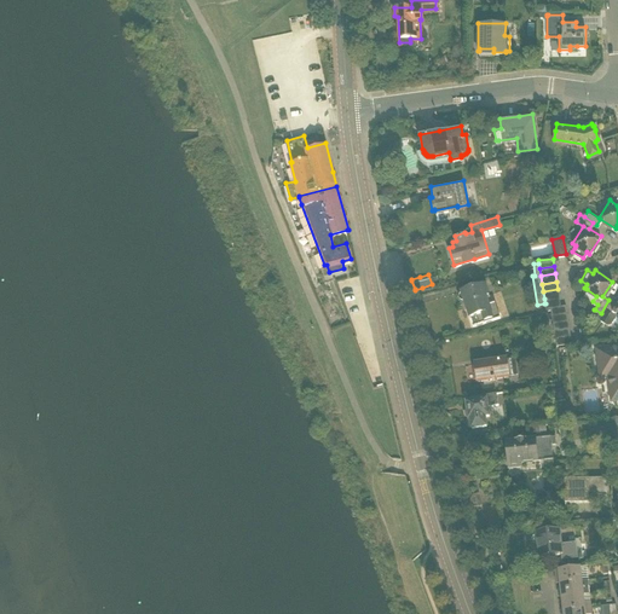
[(463,297),(472,324),(485,319),(500,314),(495,300),(487,302),(484,293),(487,291),(484,283),(481,284),(481,283),(461,290),(458,291),(458,294),(458,296),(461,297),(463,297)]
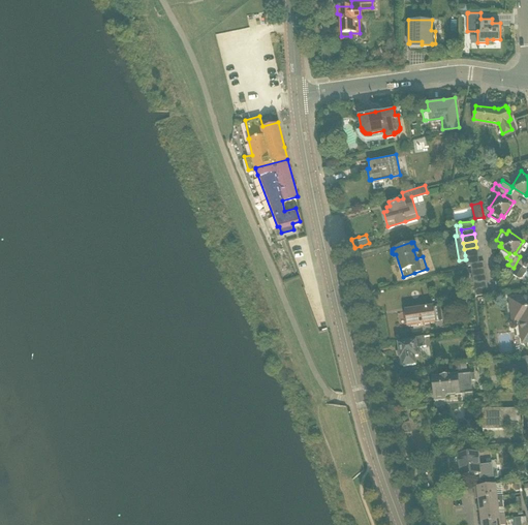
[(477,253),(476,247),(464,249),(465,255),(477,253)]
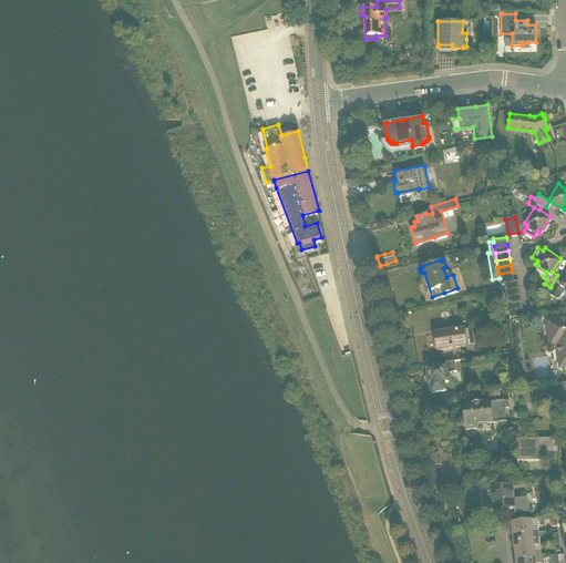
[(512,272),(498,274),(500,278),(498,278),(500,283),(504,283),(504,279),(513,278),(512,272)]
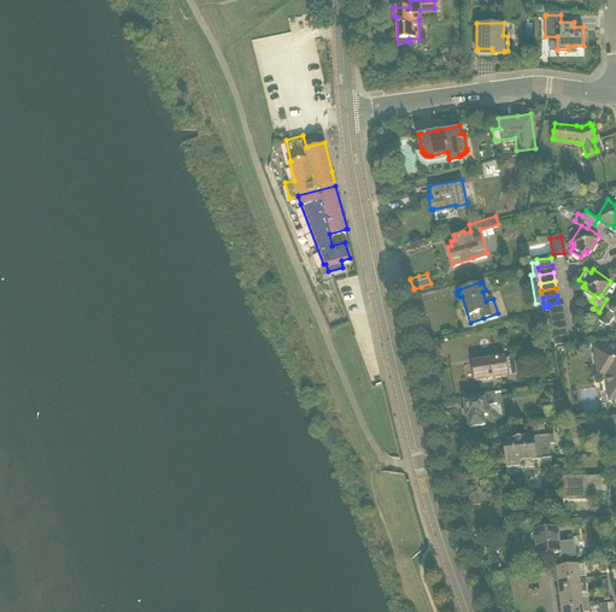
[(599,312),(597,316),(602,319),(604,317),(609,321),(610,318),(614,313),(614,312),(615,312),(615,298),(612,304),(606,299),(599,312)]
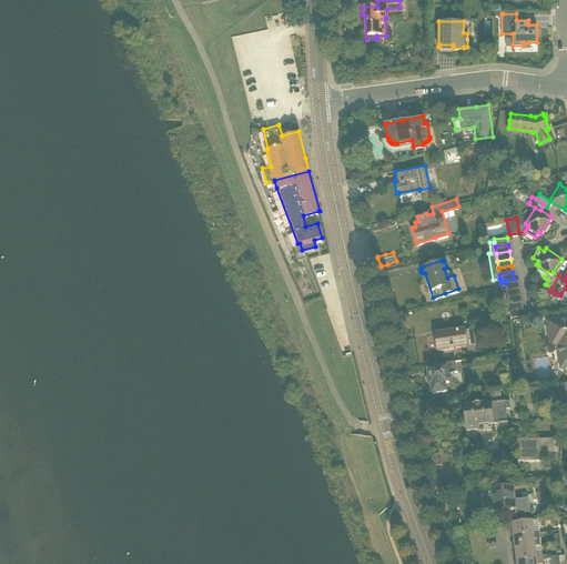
[(506,288),(519,285),(518,278),(514,279),(505,280),(505,283),(506,288)]
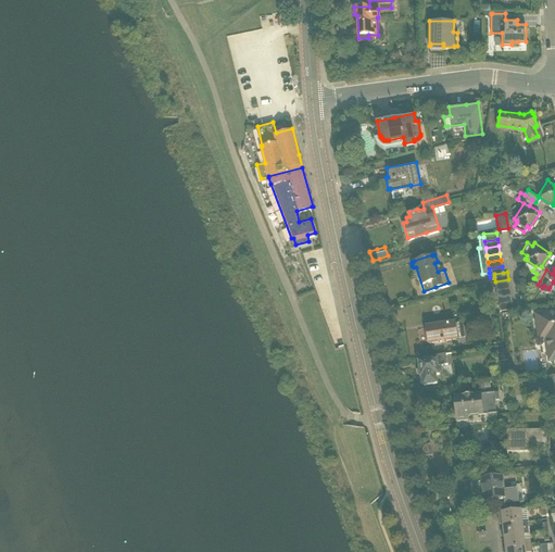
[(508,279),(495,281),(496,288),(509,286),(508,279)]
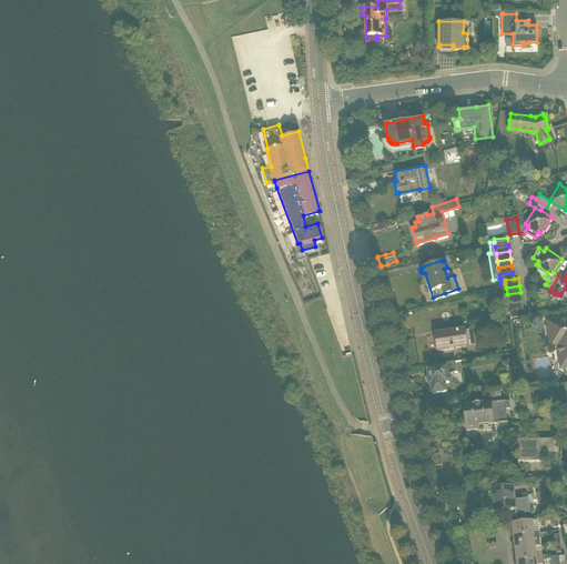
[(522,299),(520,292),(507,294),(508,301),(522,299)]
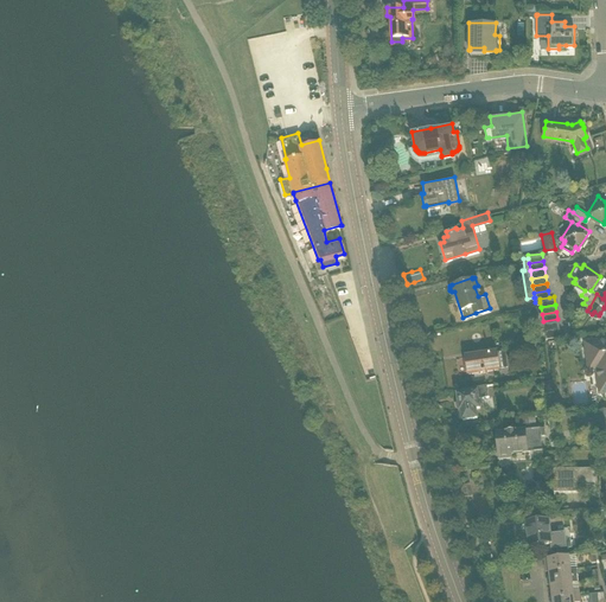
[(559,327),(557,319),(543,321),(544,330),(559,327)]
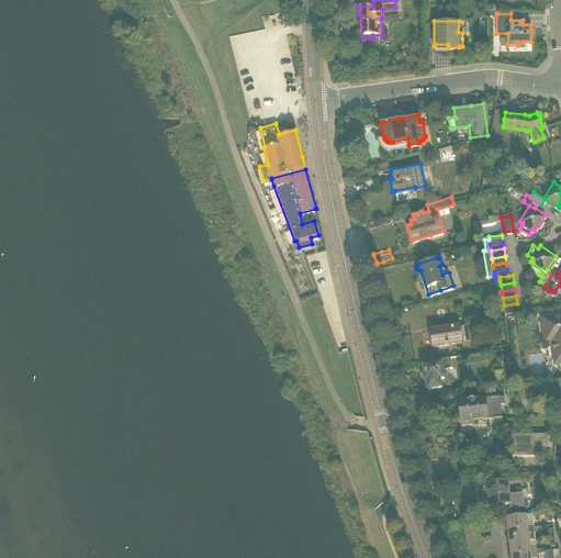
[(517,303),(504,305),(505,312),(518,310),(517,303)]
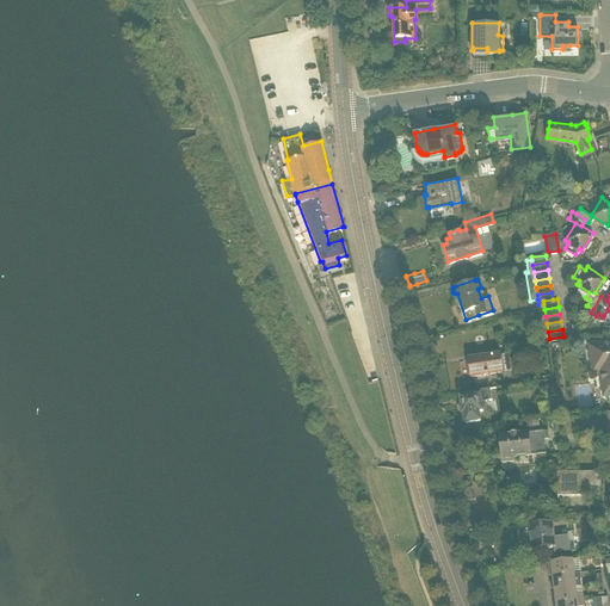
[(602,394),(609,391),(609,338),(587,341),(592,369),(598,369),(602,394)]
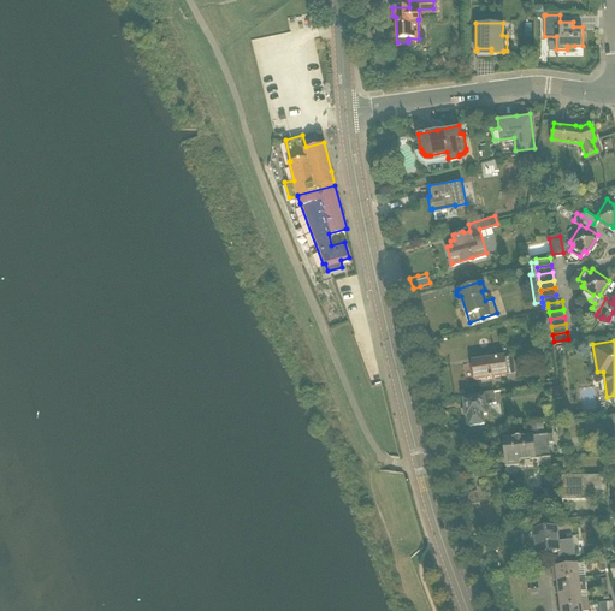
[(473,361),(471,362),(472,374),(475,374),(475,377),(503,373),(507,372),(507,371),(504,355),(504,354),(500,355),(473,359),(473,361)]
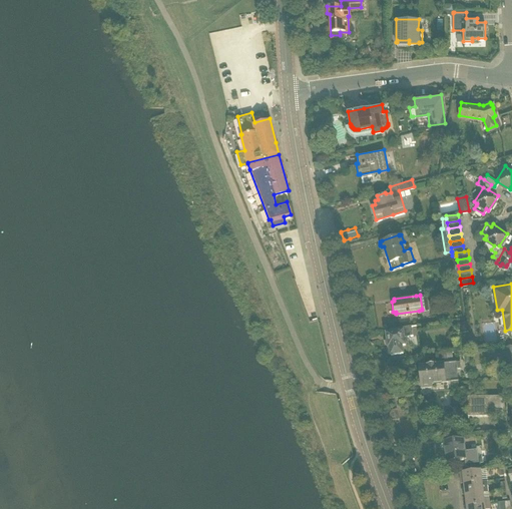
[(468,329),(467,320),(458,321),(459,330),(468,329)]
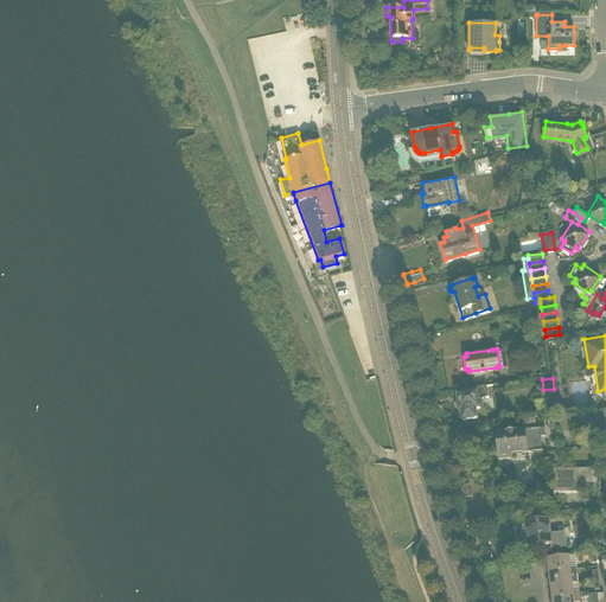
[(488,394),(486,386),(486,383),(470,384),(471,389),(457,391),(458,399),(455,399),(457,405),(459,405),(459,408),(460,408),(461,417),(476,415),(474,405),(479,404),(477,396),(488,394)]
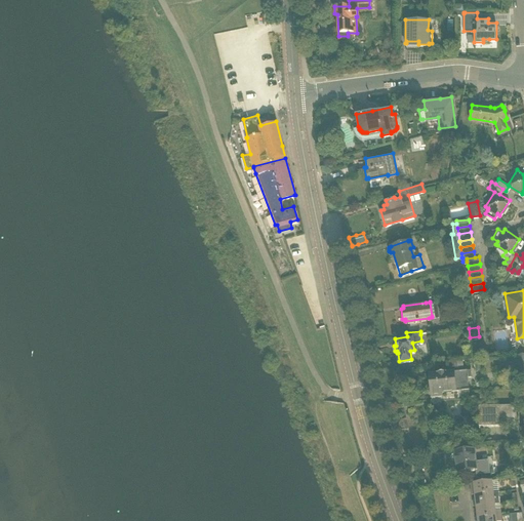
[(523,351),(513,353),(514,363),(517,363),(517,368),(523,366),(523,351)]
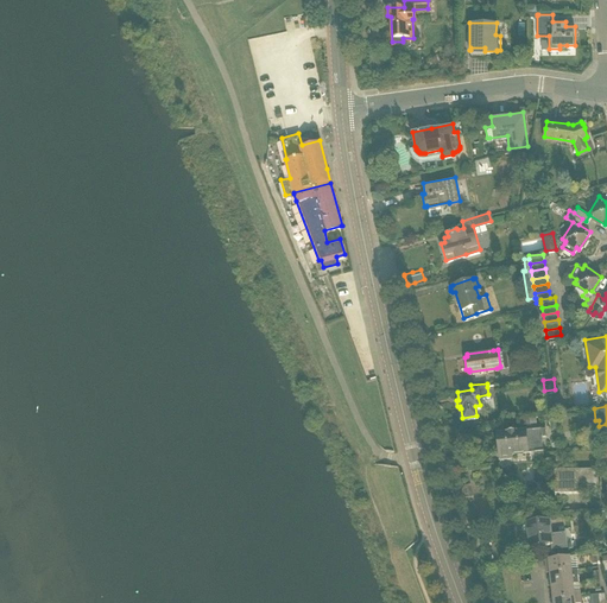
[(497,437),(495,437),(497,446),(498,446),(499,456),(511,455),(511,452),(543,449),(542,433),(541,426),(497,430),(497,437)]
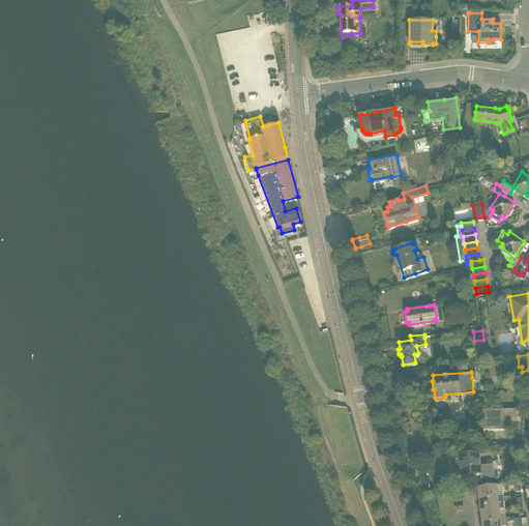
[(482,407),(482,427),(519,427),(519,407),(482,407)]
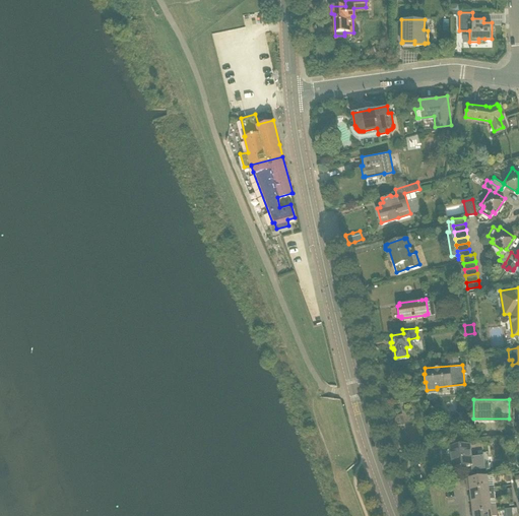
[(447,448),(446,450),(446,452),(448,454),(452,454),(453,466),(471,464),(471,468),(484,466),(483,453),(470,455),(469,445),(450,447),(447,448)]
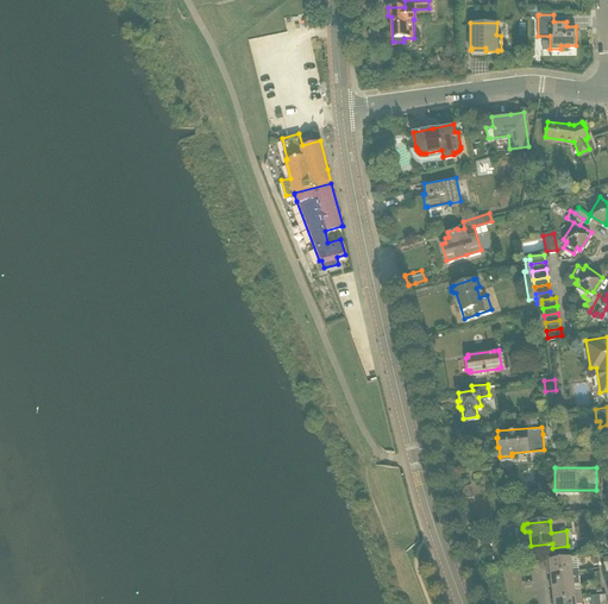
[(549,557),(545,557),(546,566),(550,565),(550,570),(572,567),(570,554),(549,557)]
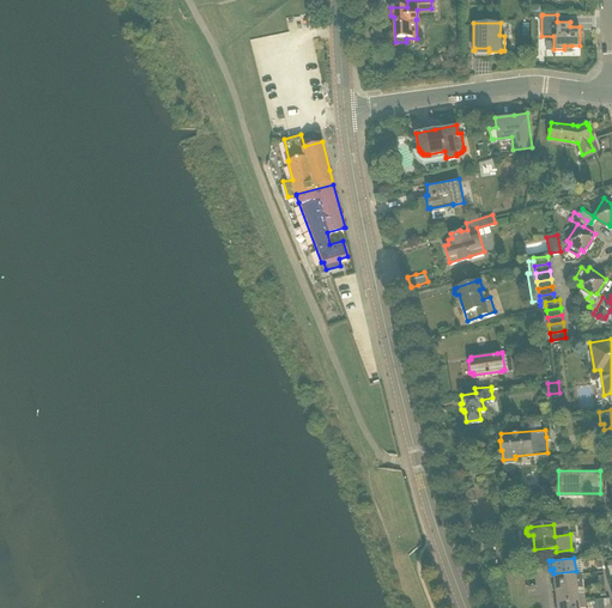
[(581,571),(576,571),(553,573),(555,581),(551,581),(552,588),(556,587),(556,588),(577,585),(582,584),(581,571)]
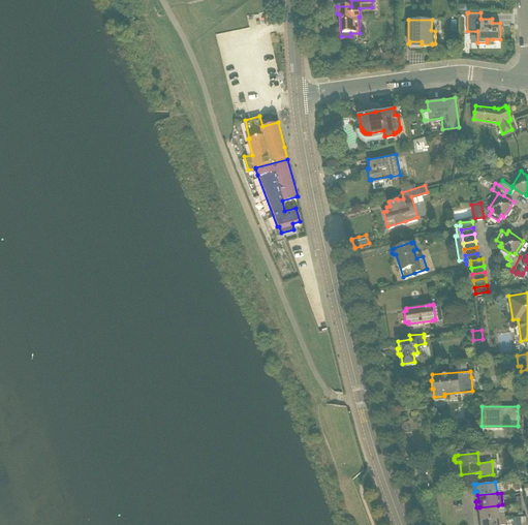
[(498,505),(479,507),(480,519),(504,517),(503,511),(498,512),(498,505)]
